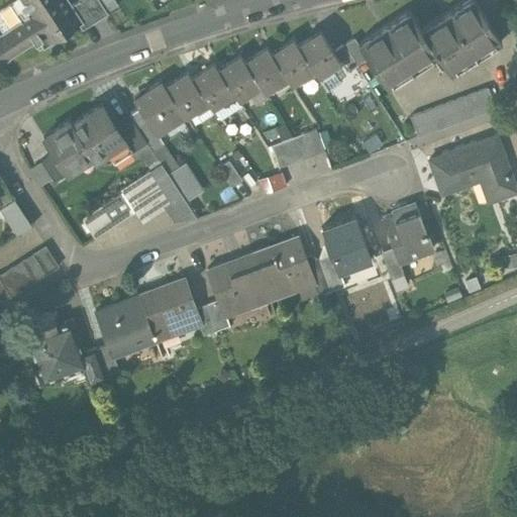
[(65,0),(19,0),(15,3),(26,21),(0,37),(0,62),(33,41),(36,45),(52,35),(55,39),(79,24),(80,23),(71,9),(65,0)]
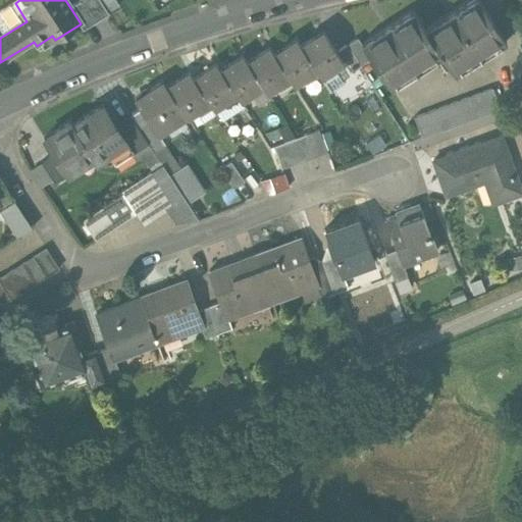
[(85,0),(71,9),(81,23),(80,24),(85,33),(110,16),(99,0),(85,0)]
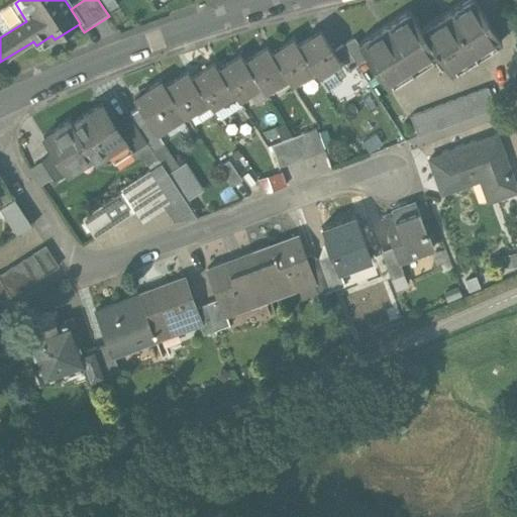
[(472,0),(469,0),(420,30),(433,50),(446,70),(497,37),(472,0)]
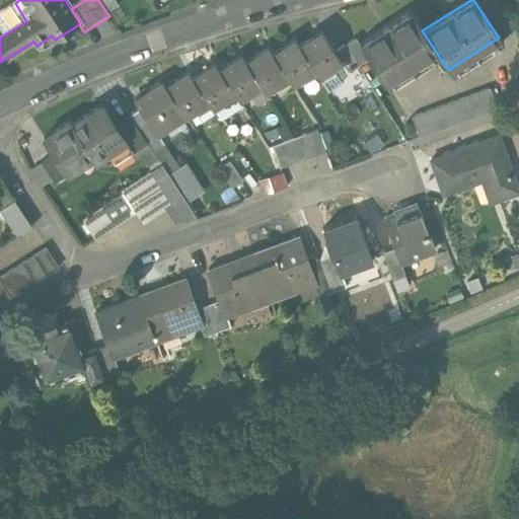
[(410,11),(359,44),(369,59),(384,83),(435,51),(422,30),(410,11)]
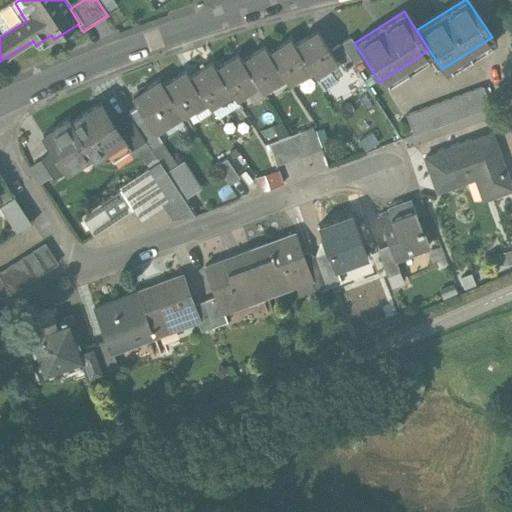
[(314,76),(337,61),(330,51),(317,31),(295,46),(310,69),(314,76)]
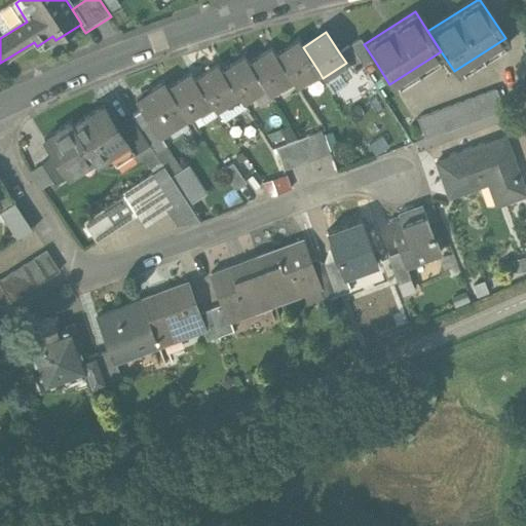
[(374,60),(364,44),(361,39),(349,46),(363,67),(374,60)]
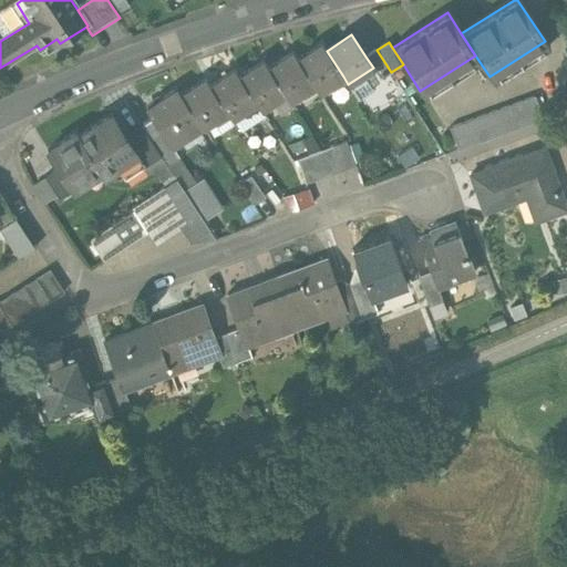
[(319,93),(343,76),(327,51),(322,43),(297,59),(315,85),(319,93)]
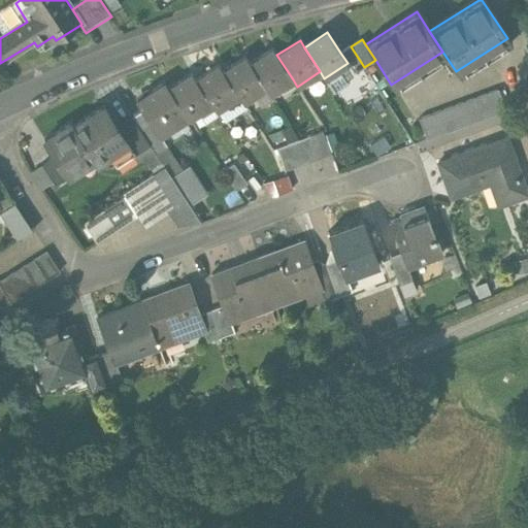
[(364,67),(351,46),(340,53),(348,63),(354,74),(364,67)]
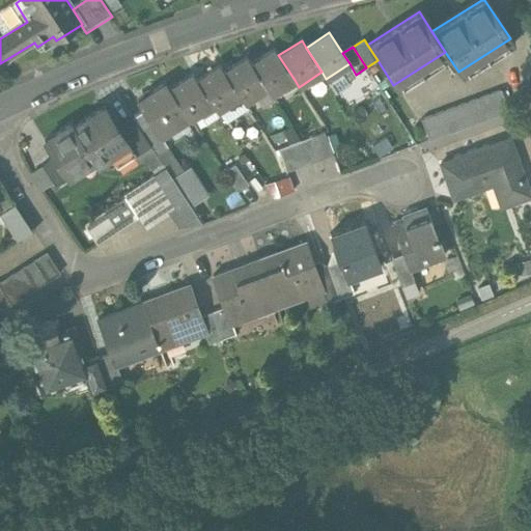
[(274,49),(251,63),(267,88),(272,95),(295,80),(278,55),(274,49)]
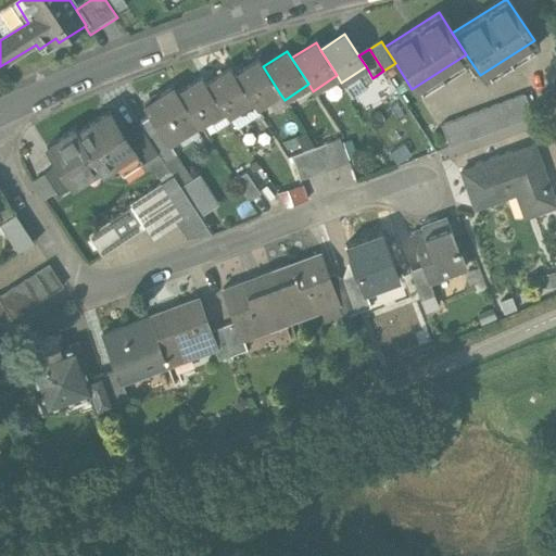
[(255,109),(279,92),(263,66),(258,60),(234,76),(250,101),(255,109)]
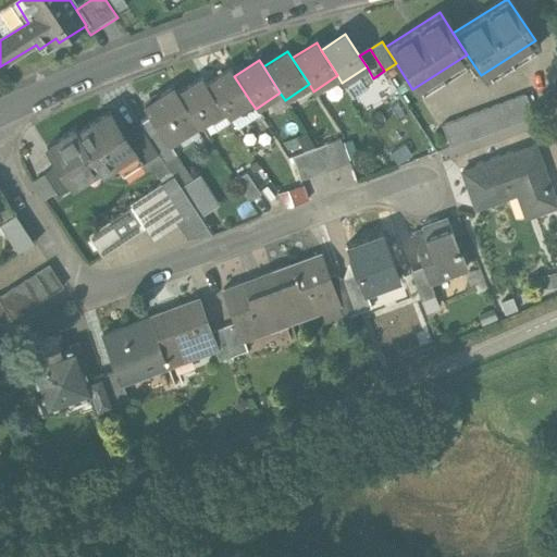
[(230,69),(207,84),(223,110),(227,116),(250,101),(234,76),(230,69)]
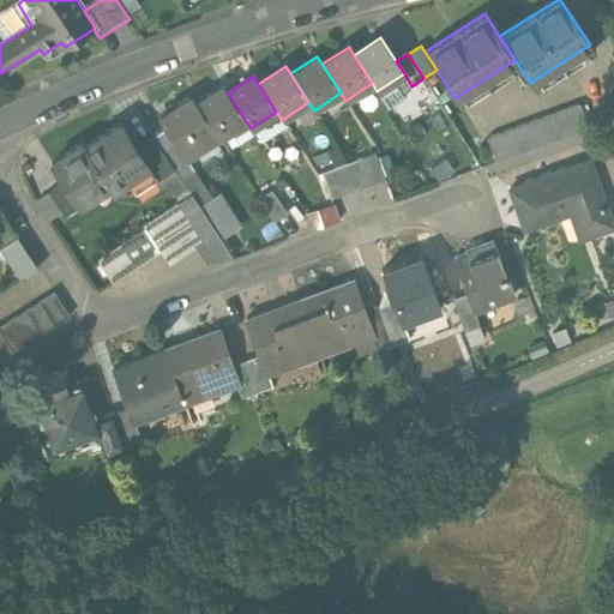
[(223,85),(196,102),(220,139),(246,121),(228,92),(223,85)]
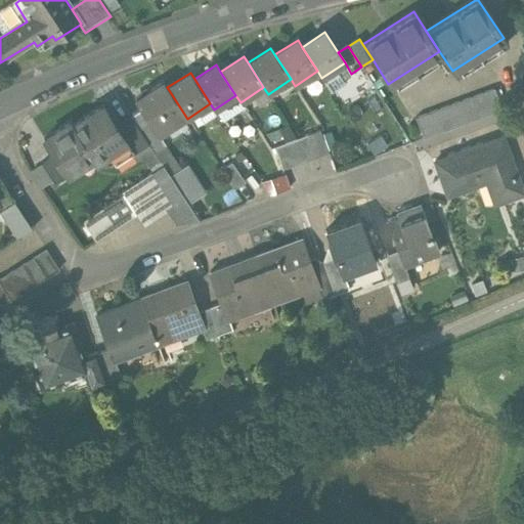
[(164,82),(134,100),(140,111),(159,137),(187,119),(167,87),(164,82)]
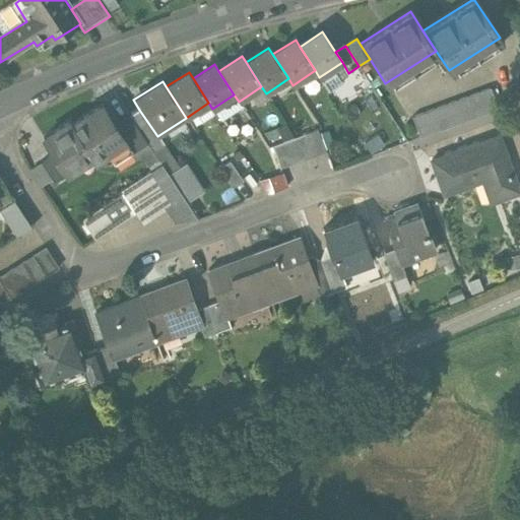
[(491,88),(466,98),(479,117),(498,110),(491,88)]
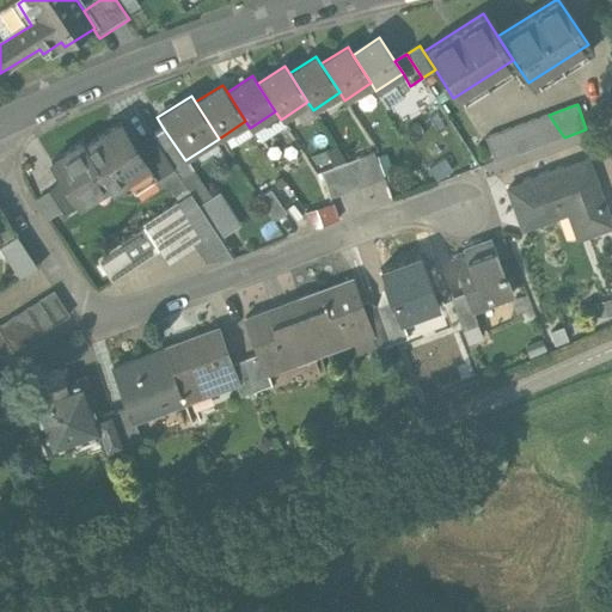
[(549,115),(485,138),(494,163),(564,138),(549,115)]
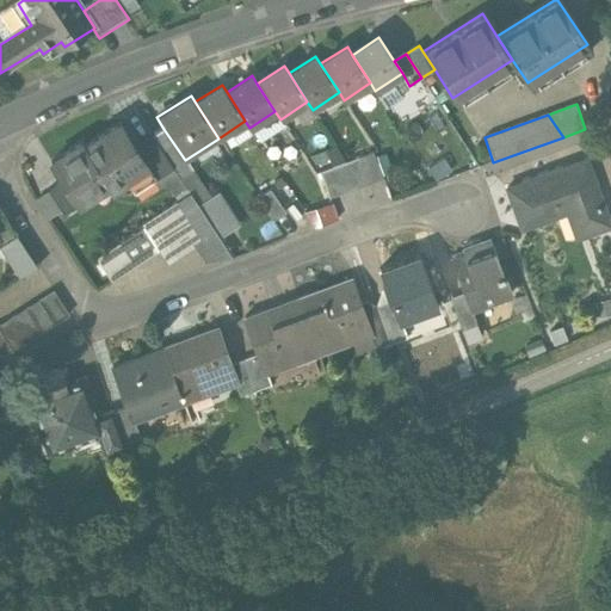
[(119,127),(85,149),(81,144),(51,165),(53,168),(63,185),(76,205),(107,185),(111,190),(124,180),(134,193),(154,180),(139,155),(119,127)]
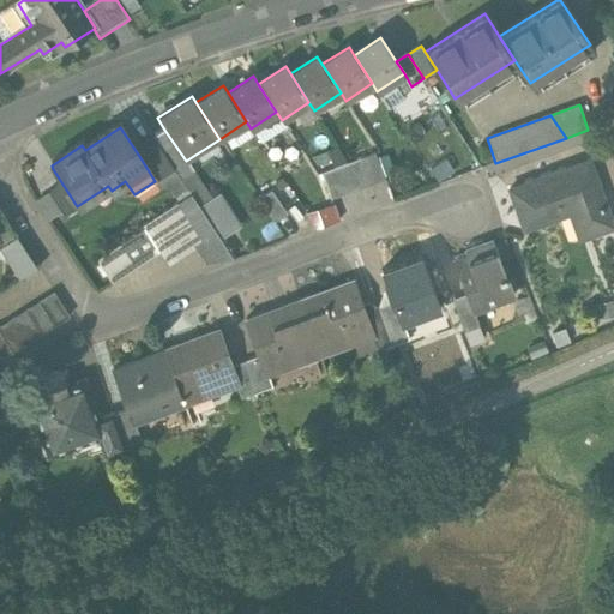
[(193,173),(186,161),(164,130),(152,137),(157,144),(174,169),(181,180),(193,173)]
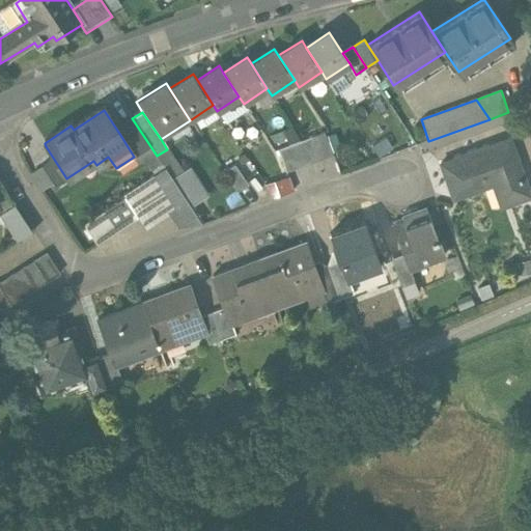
[(120,135),(134,157),(150,146),(136,124),(120,135)]
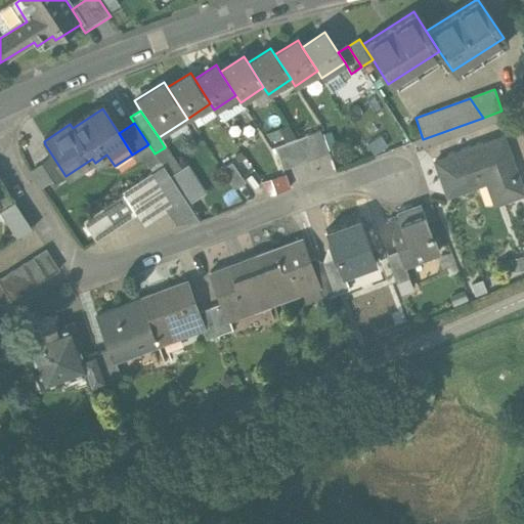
[(319,131),(308,135),(316,158),(329,154),(319,131)]
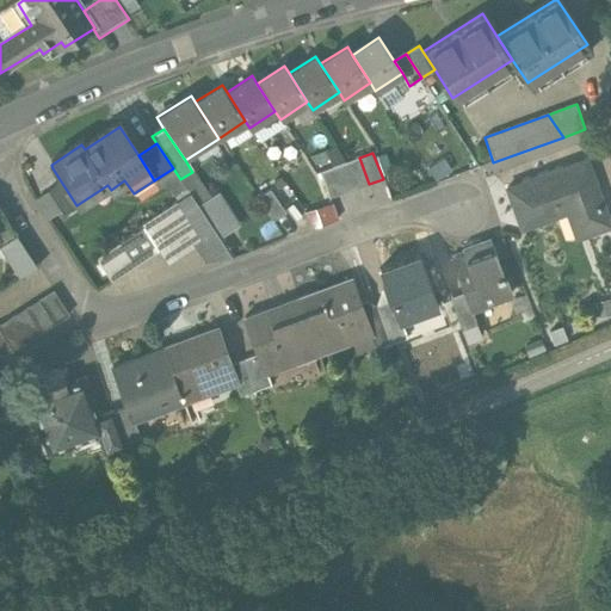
[(369,184),(359,158),(320,173),(329,199),(369,184)]
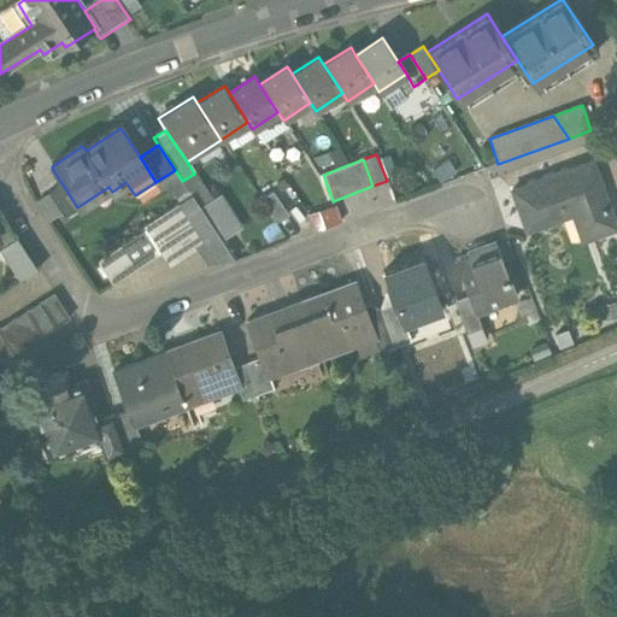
[(566,171),(511,192),(526,231),(581,211),(591,239),(616,229),(592,162),(589,163),(591,168),(568,176),(566,171)]
